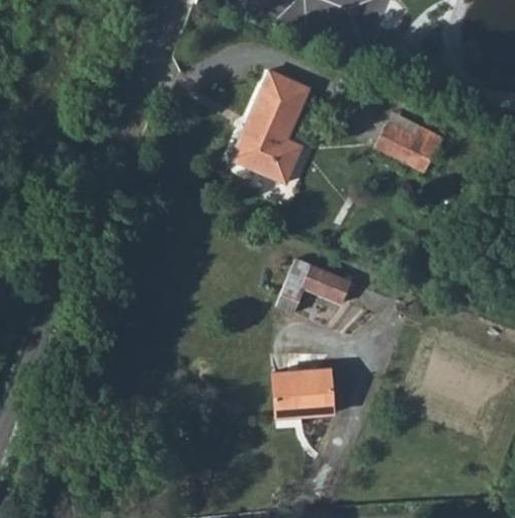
[(234,158),(287,181),(304,145),(289,139),(311,88),(270,71),(234,158)]
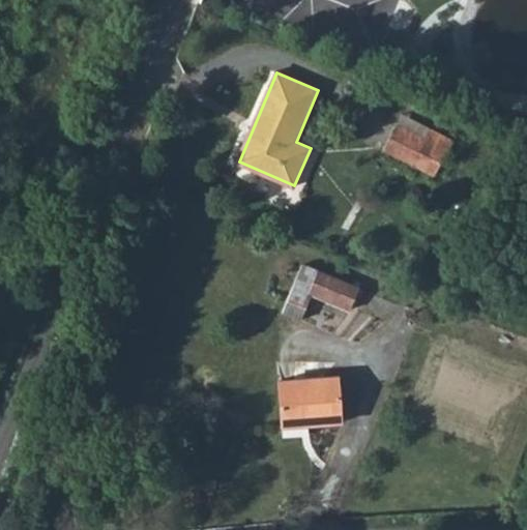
[(400,123),(421,135),(426,126),(404,115),(400,123)]
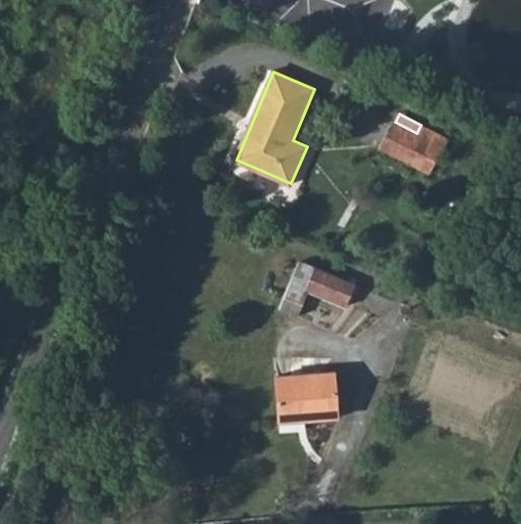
[(395,122),(383,146),(432,172),(448,139),(421,125),(417,133),(395,122)]
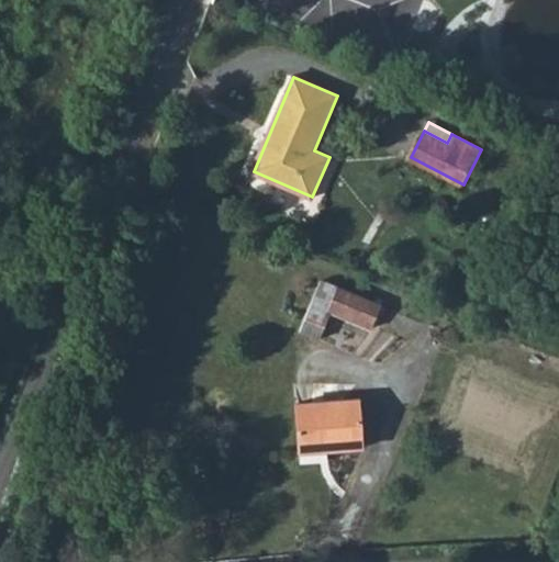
[(350,316),(375,325),(383,305),(324,281),(315,302),(350,316)]
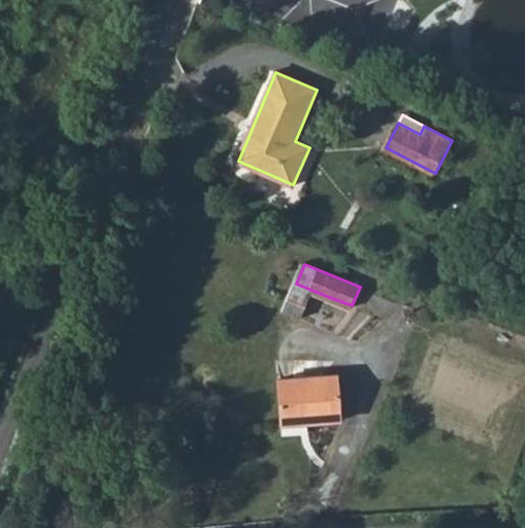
[(281,380),(284,423),(340,420),(337,374),(281,380)]
